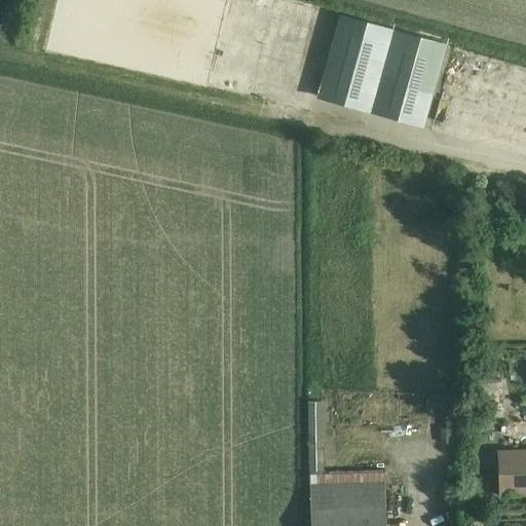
[(420,43),(436,47),(441,29),(425,24),(420,43)]
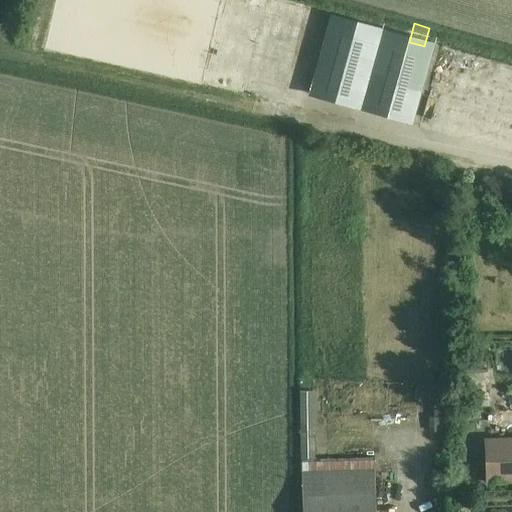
[(300,460),(315,460),(314,393),(300,393),(300,460)]
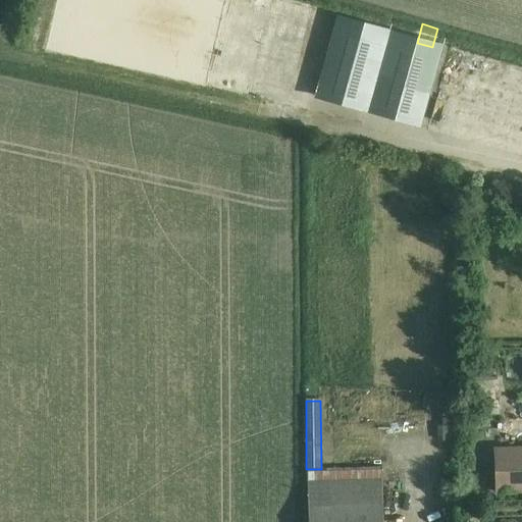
[(451,412),(442,412),(442,425),(451,425),(451,412)]
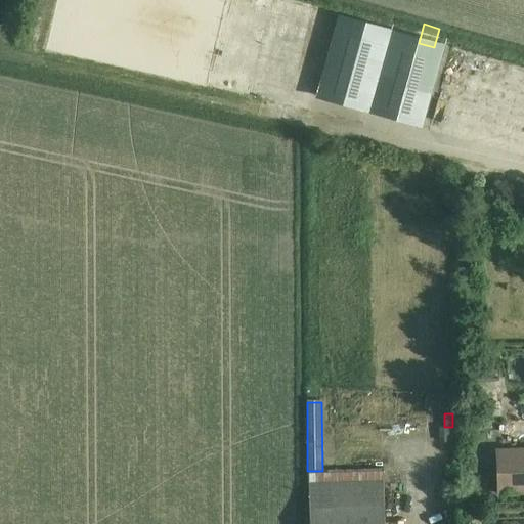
[(523,492),(523,447),(496,449),(499,494),(523,492)]
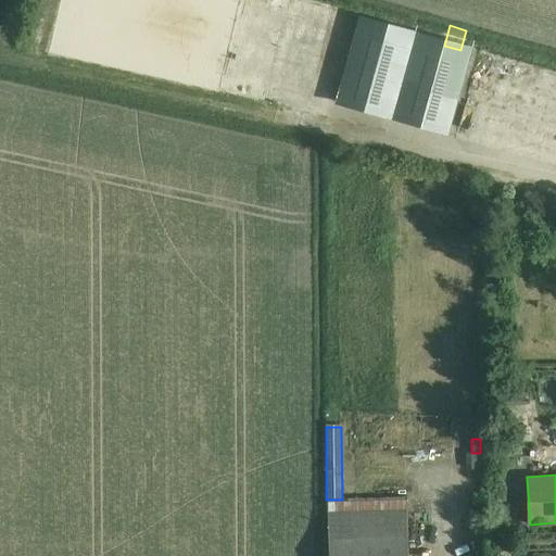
[(406,555),(405,501),(327,503),(328,555),(406,555)]
